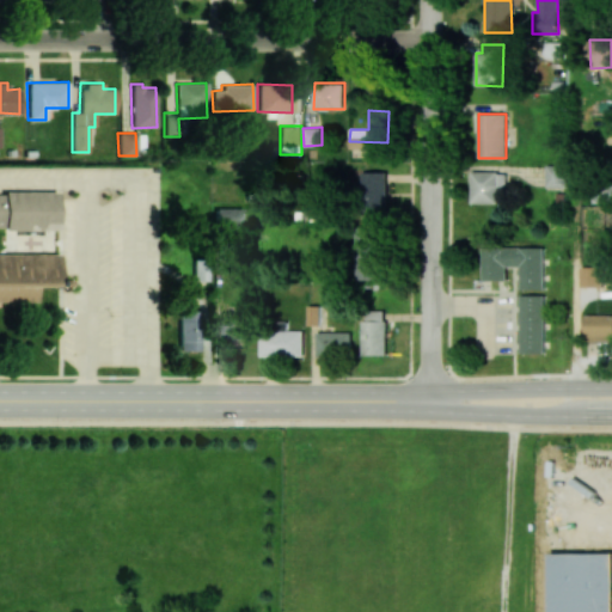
[(362,214),(387,214),(387,172),(363,172),(362,214)]
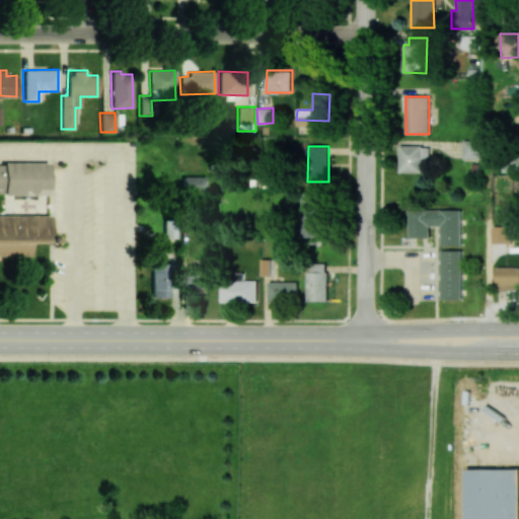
[(423,172),(423,158),(429,158),(429,146),(400,146),(399,172),(423,172)]
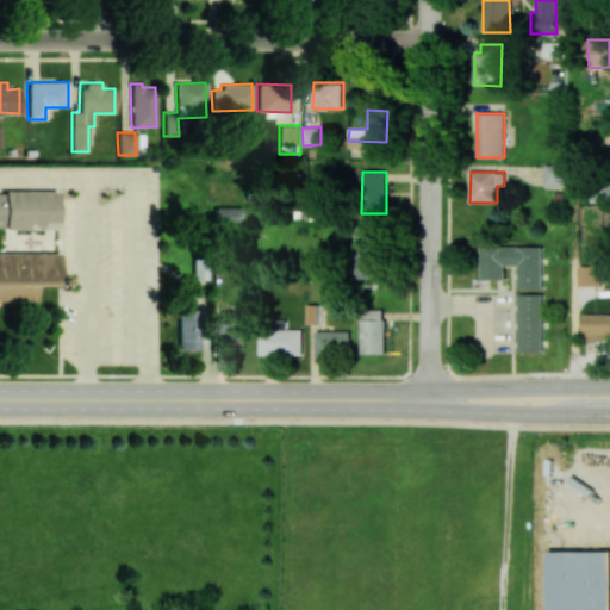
[(609,200),(609,185),(599,185),(599,201),(609,200)]
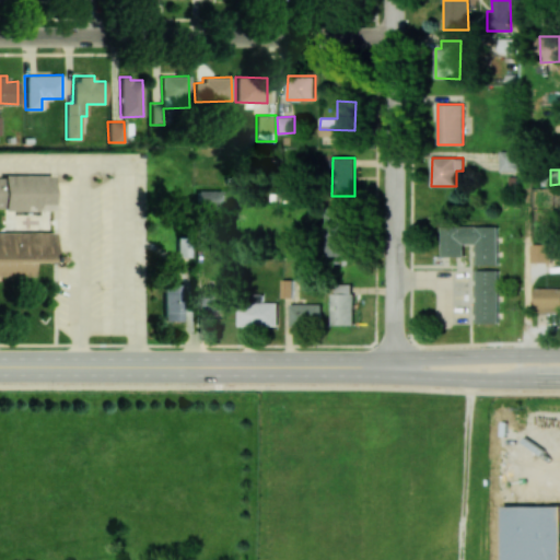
[(0,175),(0,276),(33,277),(33,261),(54,261),(54,233),(0,232),(0,209),(53,210),(53,176),(0,175)]
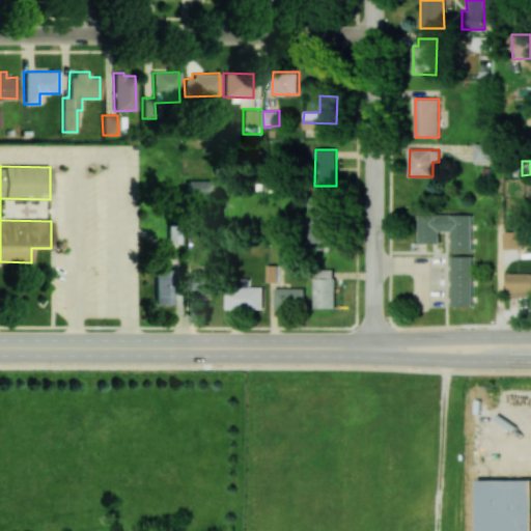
[(211,201),(212,180),(187,179),(186,200),(211,201)]
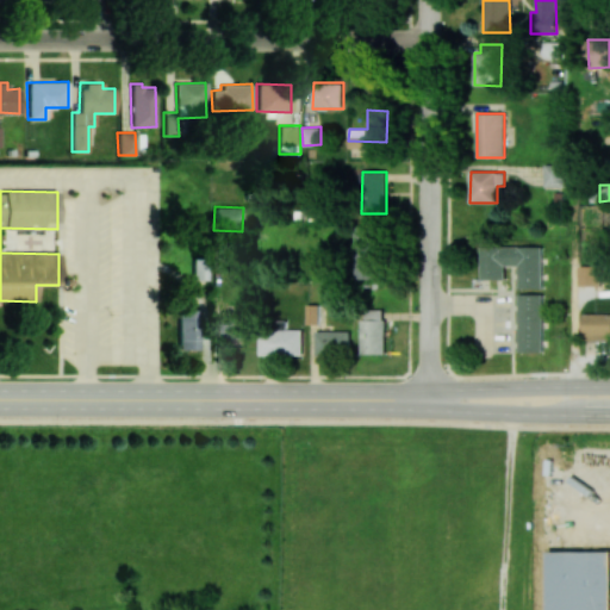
[(383,279),(380,226),(355,228),(358,279),(383,279)]
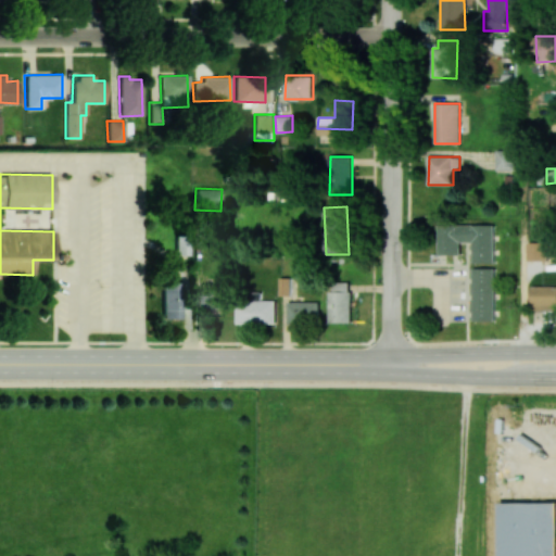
[(440,254),(460,254),(460,242),(472,242),(474,263),(494,263),(494,224),(439,225),(440,254)]
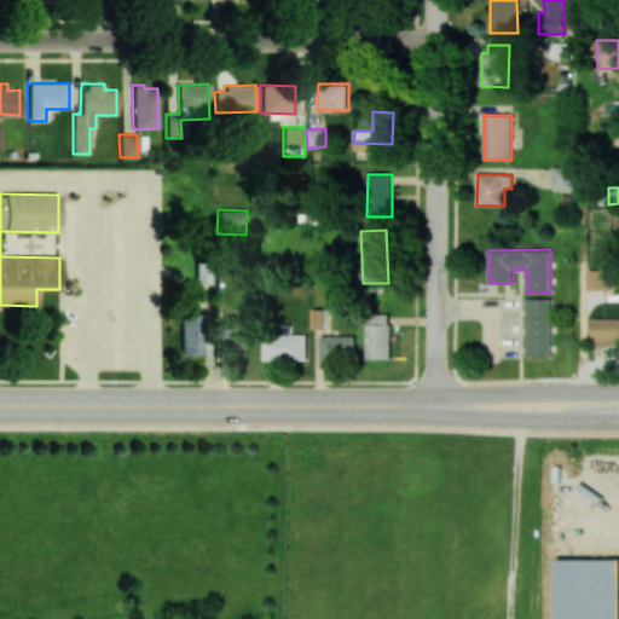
[(611,270),(588,270),(588,290),(609,290),(611,270)]
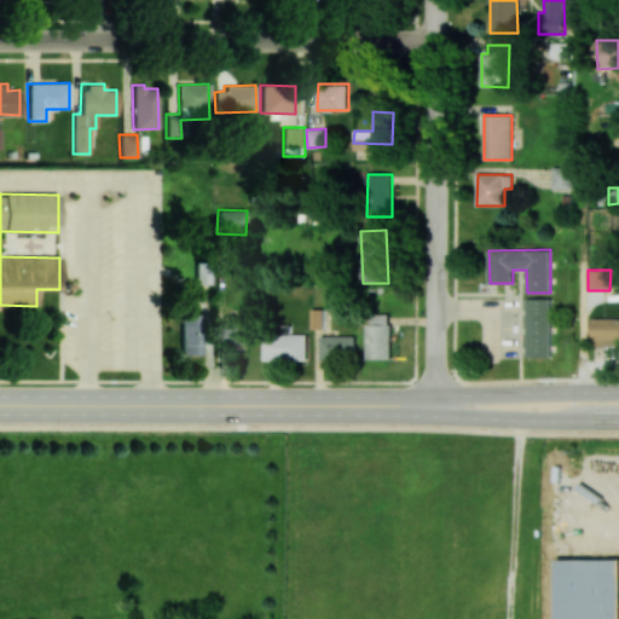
[(550,358),(551,299),(527,299),(526,357),(550,358)]
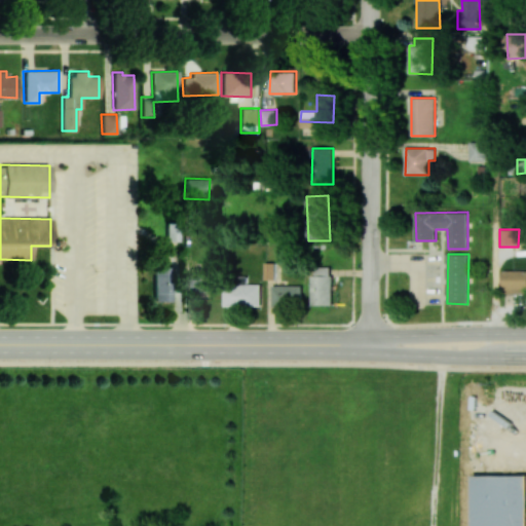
[(266,279),(276,279),(276,263),(266,263),(266,279)]
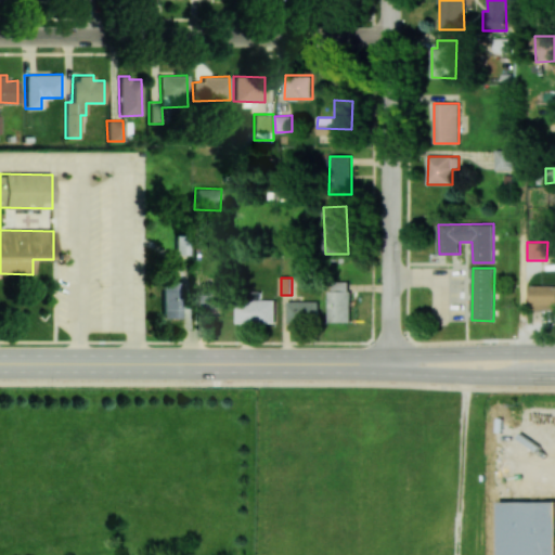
[(162,318),(181,318),(182,282),(162,282),(162,318)]
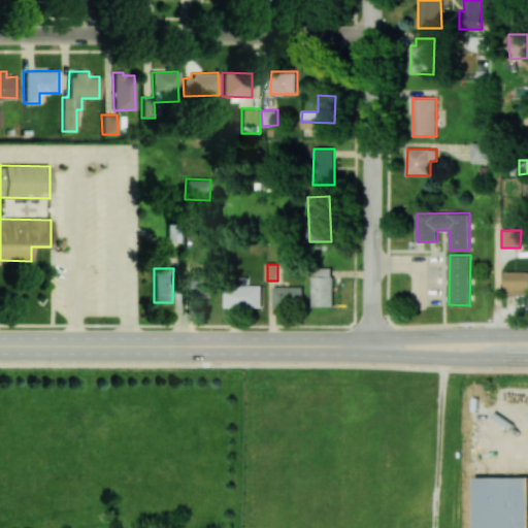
[(312,268),(314,306),(334,305),(333,268),(312,268)]
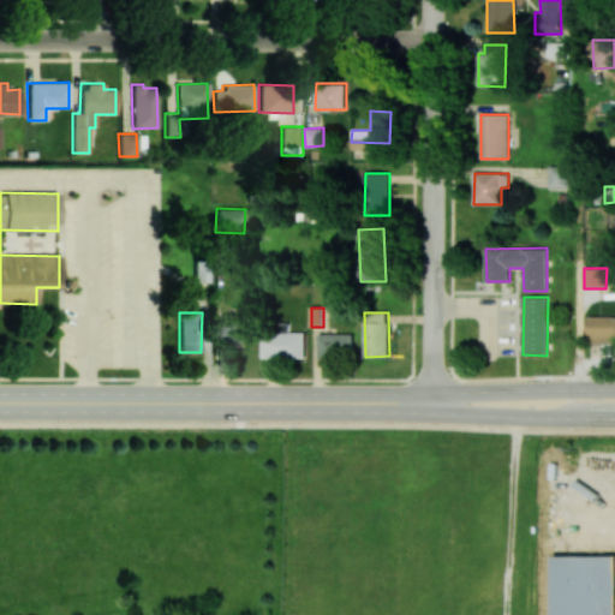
[(225,342),(248,342),(249,316),(226,316),(225,342)]
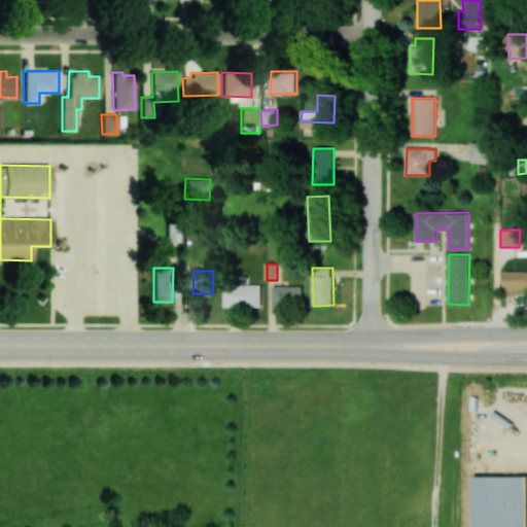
[(526,271),(504,271),(503,293),(526,293),(526,271)]
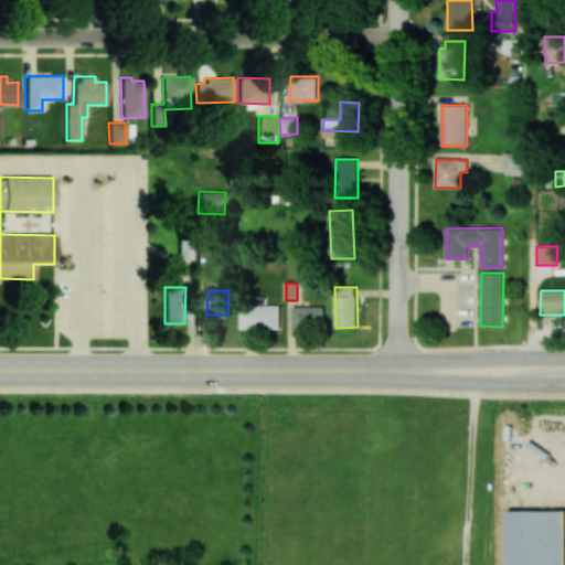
[(281,328),(281,305),(266,306),(266,297),(251,298),(251,306),(242,306),(242,329),(281,328)]
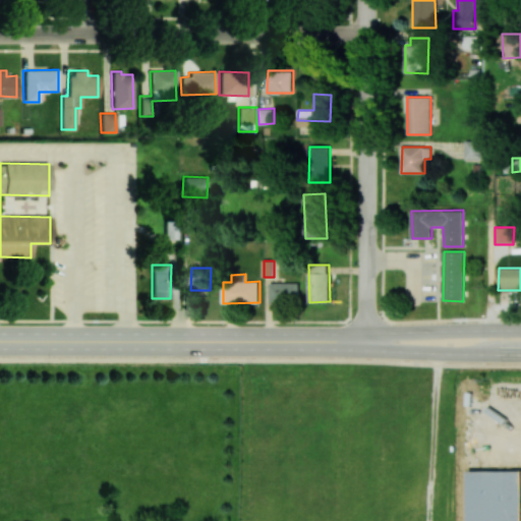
[(300,302),(300,282),(271,283),(271,303),(300,302)]
